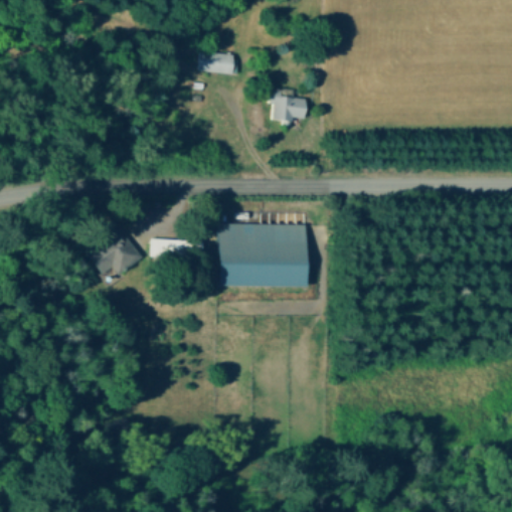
[(200,72),(234,73),(234,53),(200,52),(200,72)]
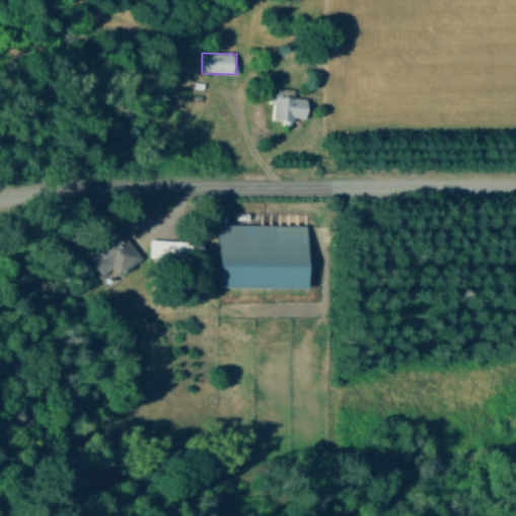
[(277,97),(276,121),(296,122),(296,119),(308,120),(309,98),(277,97)]
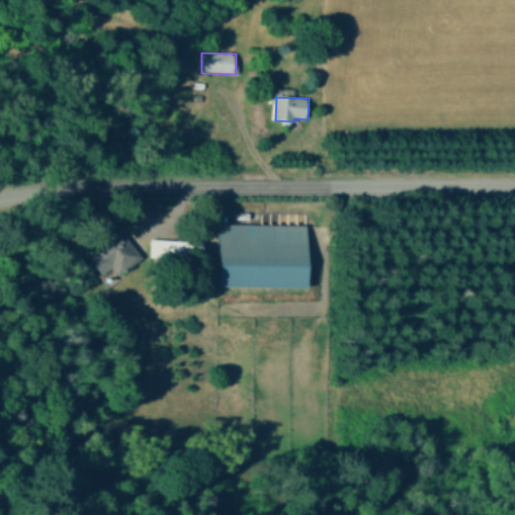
[(308,288),(309,227),(221,225),(220,287),(308,288)]
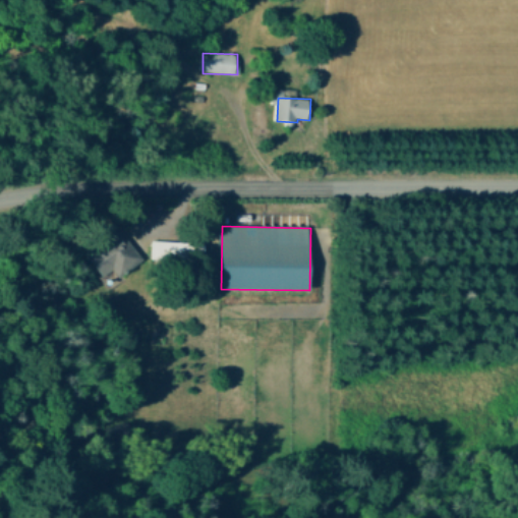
[(120,280),(145,260),(122,231),(89,259),(105,278),(114,272),(120,280)]
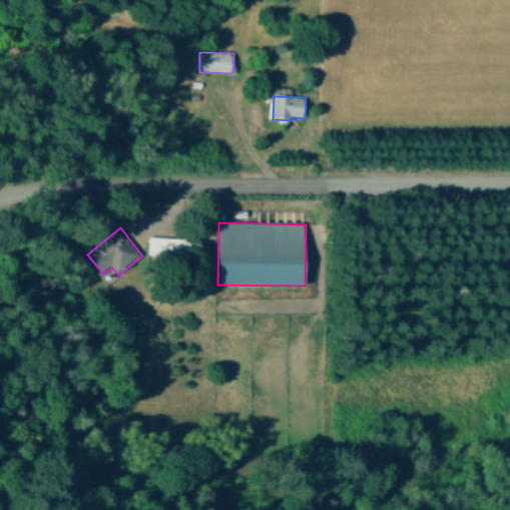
[(151,237),(150,253),(192,255),(193,245),(202,245),(202,240),(151,237)]
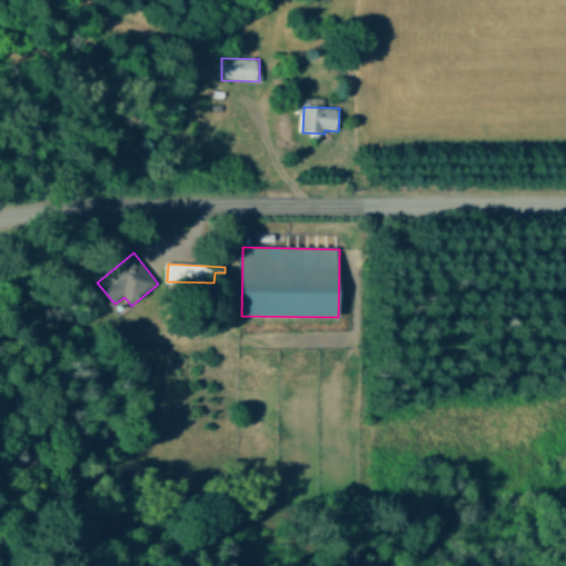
All buildings are outlined.
